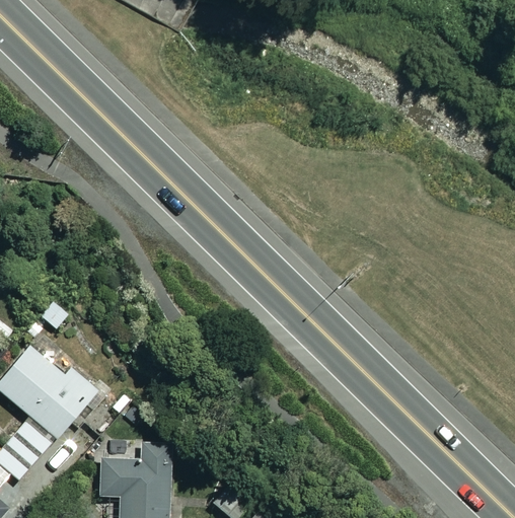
[(66,376),(30,345),(0,379),(0,389),(32,418),(0,453),(0,463),(19,481),(98,391),(72,368),(66,376)]
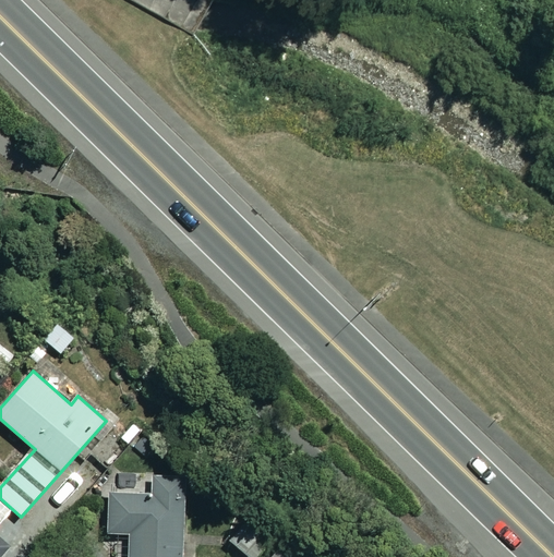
[(181,556),(183,479),(154,477),(153,493),(107,492),(106,533),(130,534),(129,556),(181,556)]
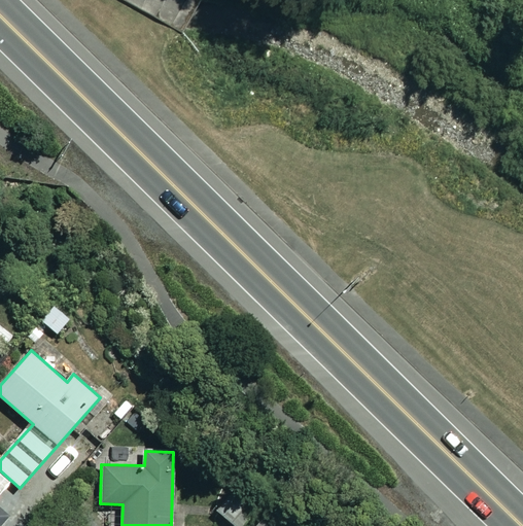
[(243,525),(258,507),(236,489),(218,512),(236,525),(243,525)]
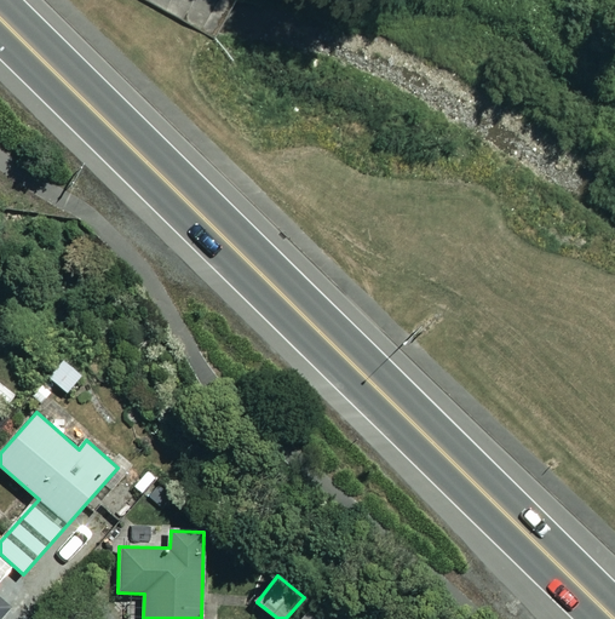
[(0,597),(0,618),(1,618),(12,608),(0,597)]
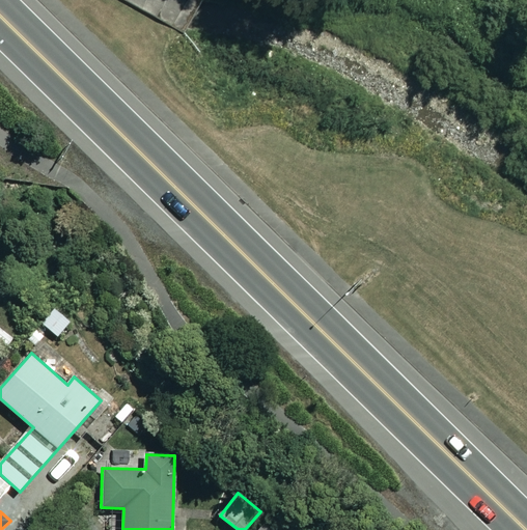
All buildings are outlined.
